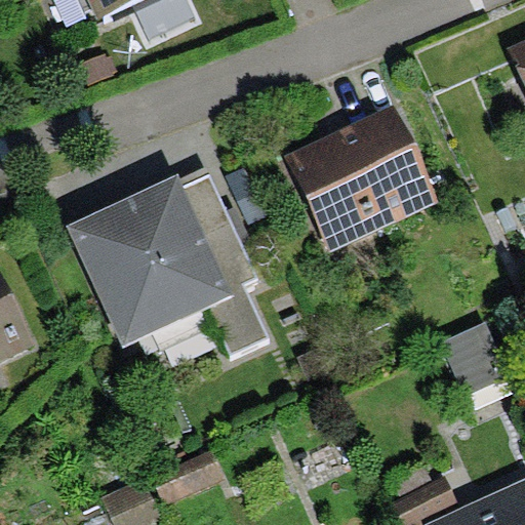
[(86,0),(95,19),(135,0),(86,0)]
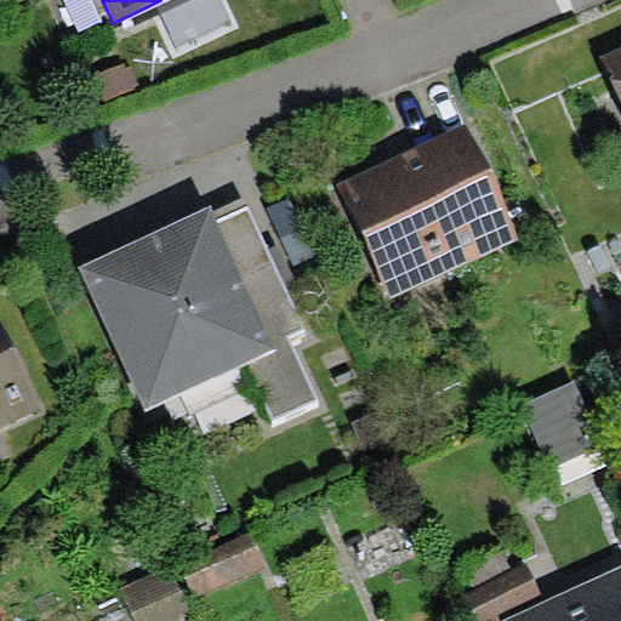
[(620,46),(599,56),(620,104),(620,46)]
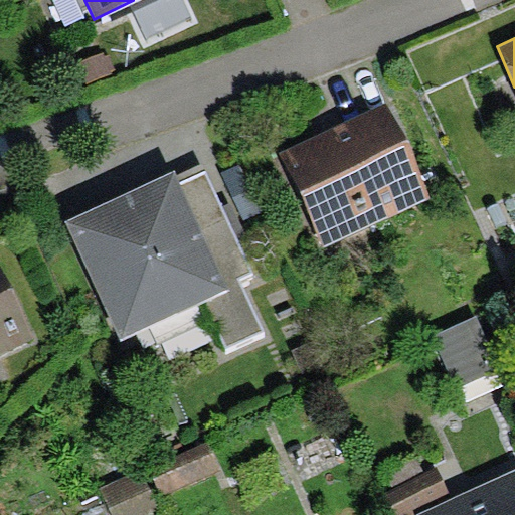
[(105,57),(104,53),(77,63),(87,83),(111,73),(110,71),(114,69),(109,55),(105,57)]
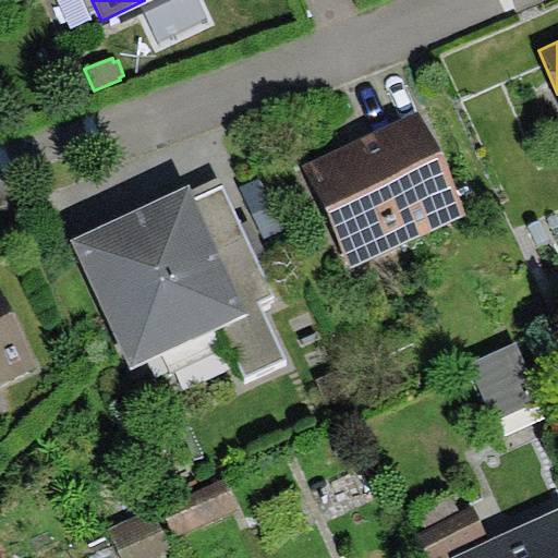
[(304,166),(350,267),(465,215),(419,113),(304,166)]
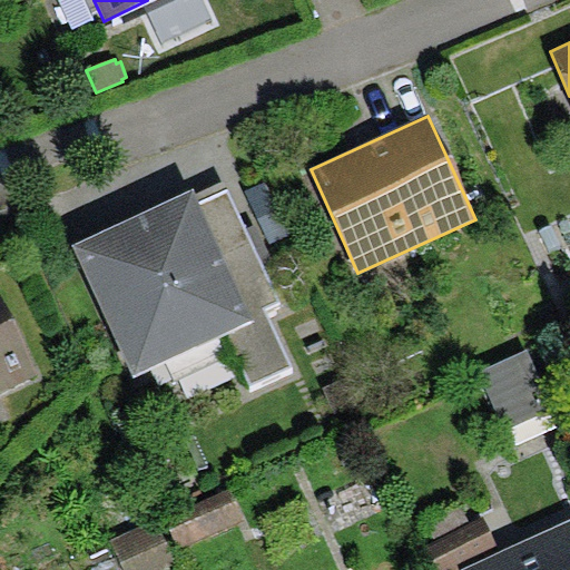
[(291,233),(266,180),(246,190),(271,243),(291,233)]
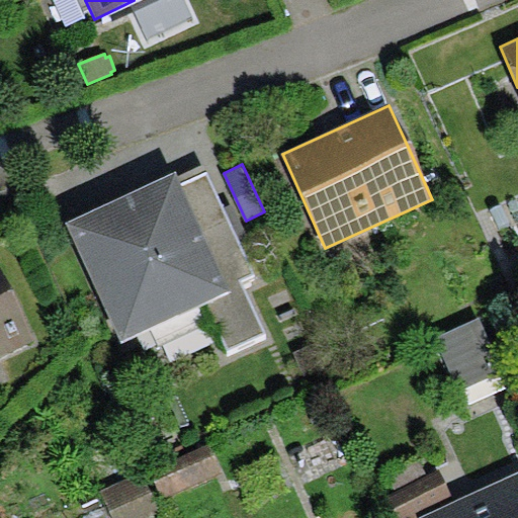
[(207,173),(180,185),(224,286),(239,279),(252,274),(207,173)]
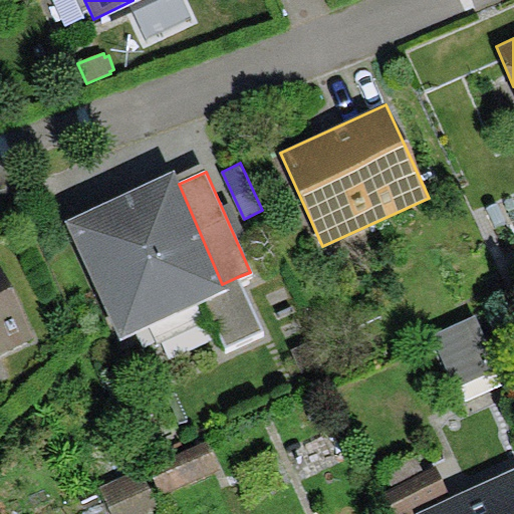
[(174,174),(66,221),(119,338),(203,300),(225,290),(222,284),(179,184),(174,174)]
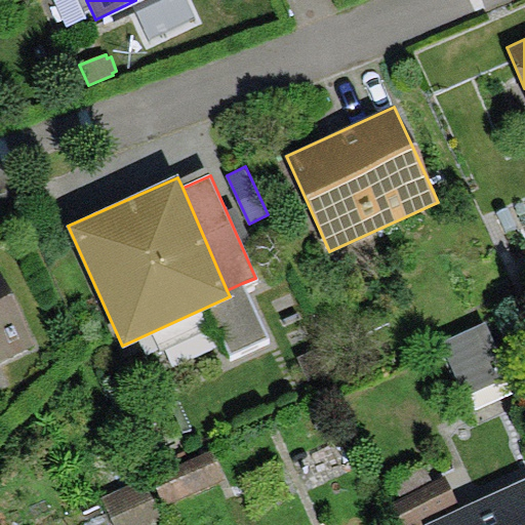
[(0,277),(0,361),(32,347),(0,277)]
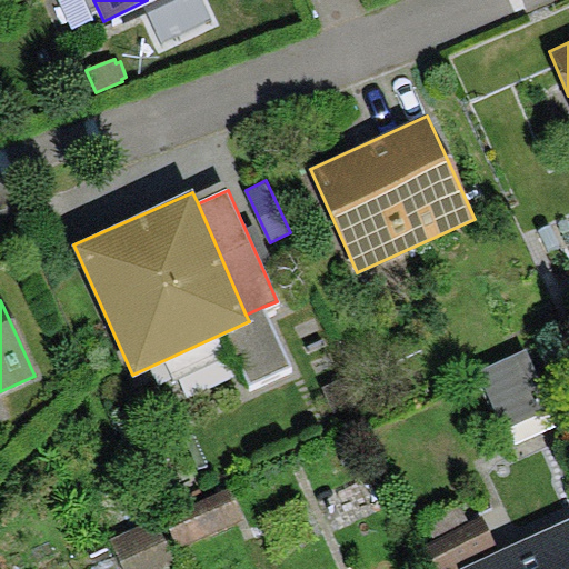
[(291,367),(262,307),(246,315),(249,321),(225,332),(250,387),(291,367)]
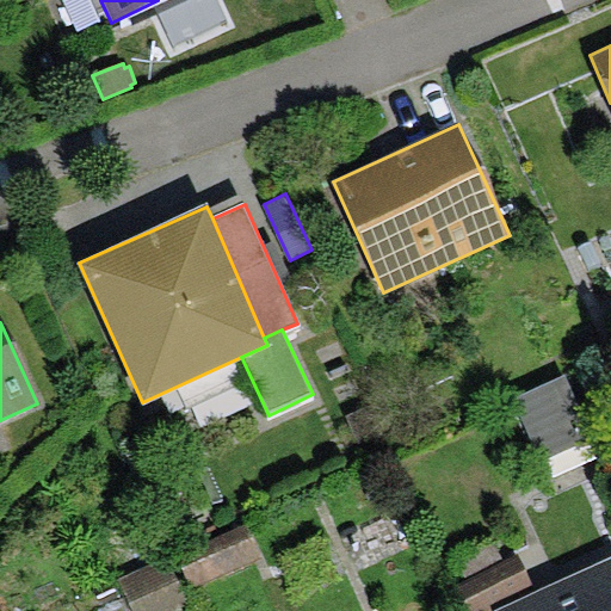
[(566,376),(512,400),(541,461),(593,437),(566,376)]
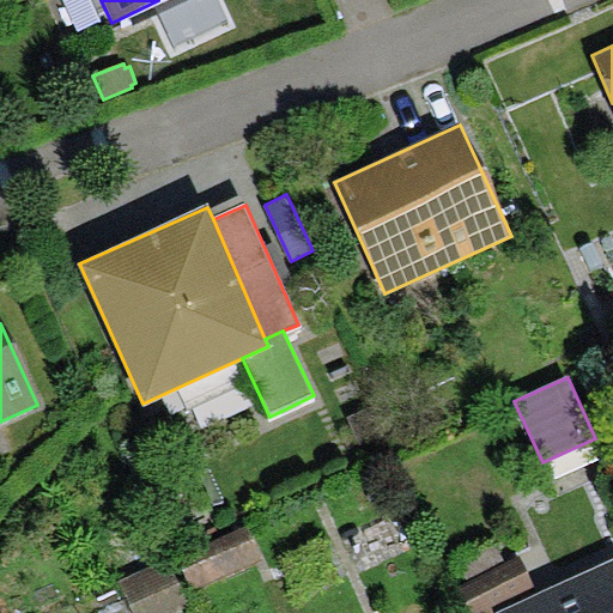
[(159,562),(135,514),(95,534),(117,581),(159,562)]
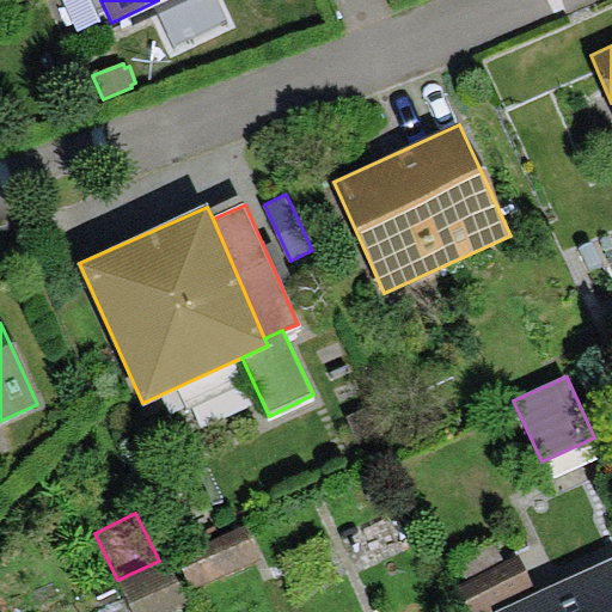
[(263,558),(248,524),(179,554),(195,589),(263,558)]
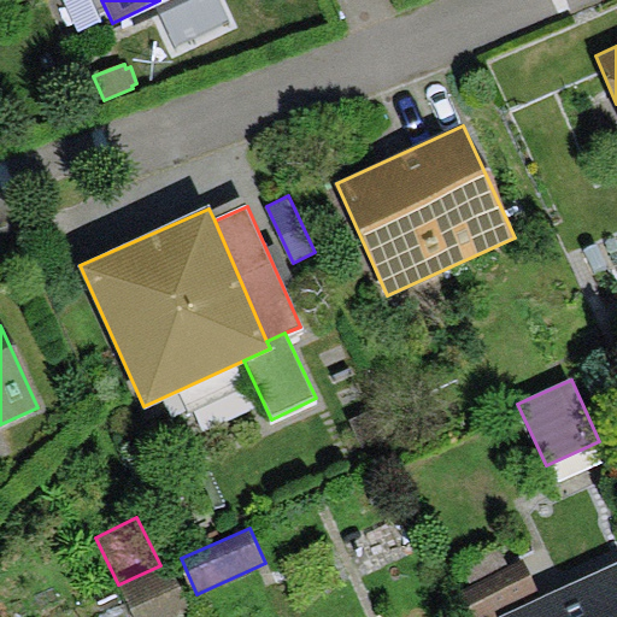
[(474,579),(507,562),(498,540),(463,556),(474,579)]
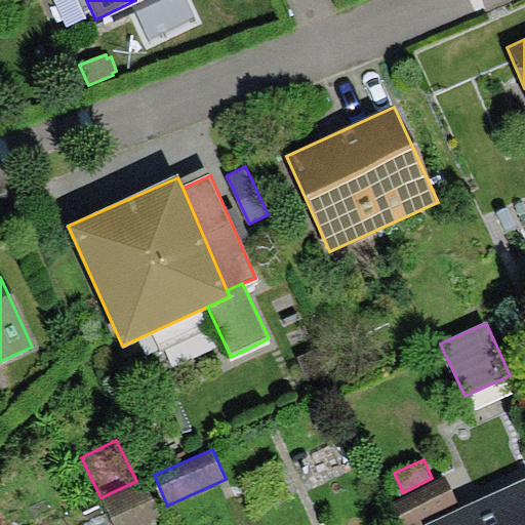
[(460,507),(444,474),(432,478),(403,492),(393,496),(405,524),(421,524),(426,523),(460,507)]
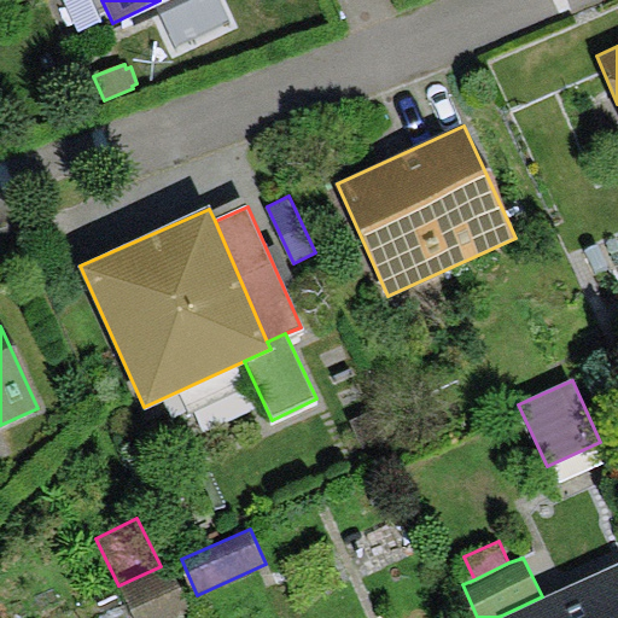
[(617,617),(617,563),(542,596),(501,616),(502,617),(617,617)]
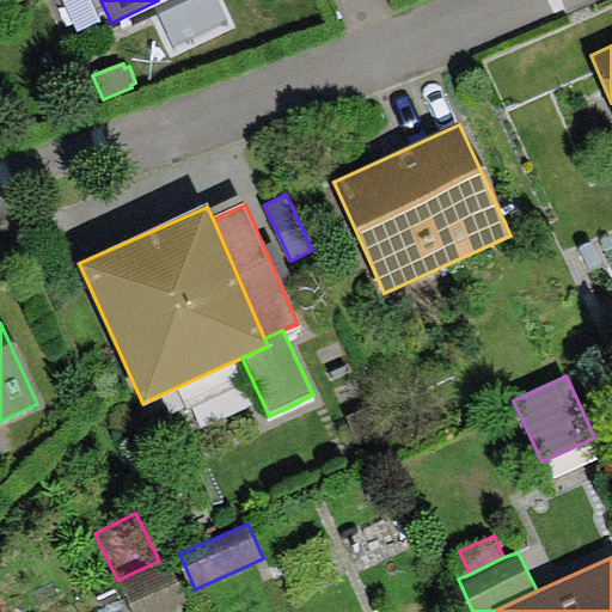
[(117,580),(132,611),(166,611),(187,604),(166,558),(159,561),(117,580)]
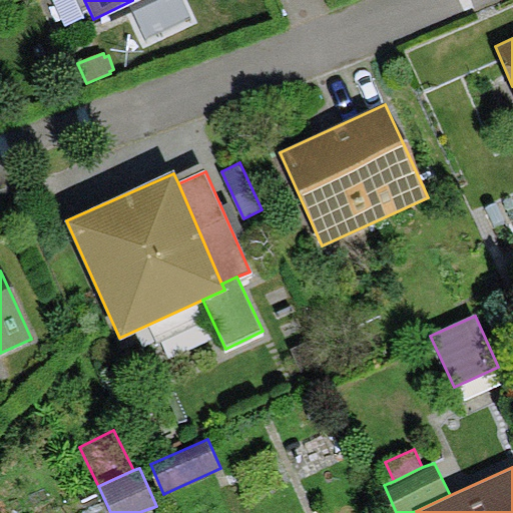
All buildings are outlined.
